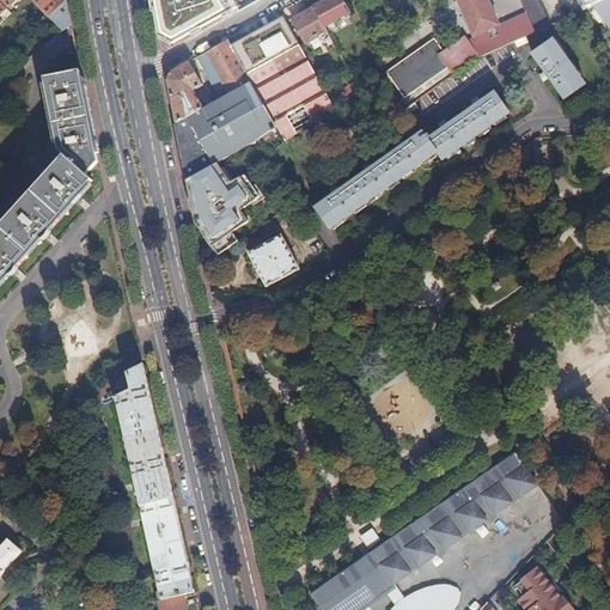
[(62,0),(61,1),(60,0),(30,0),(61,30),(69,23),(65,0),(62,0)]
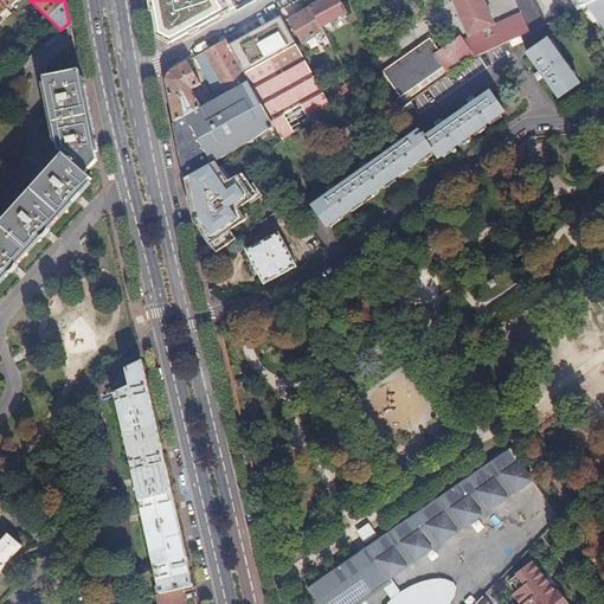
[(147,0),(153,34),(168,43),(233,5),(230,0),(147,0)]
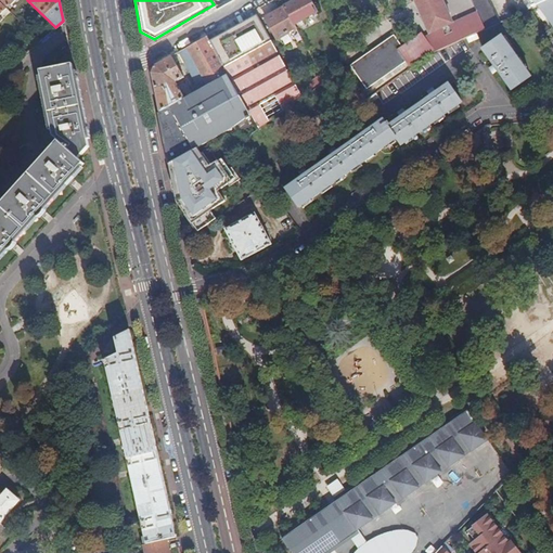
[(293,0),(282,7),(292,24),(314,12),(307,0),(293,0)]
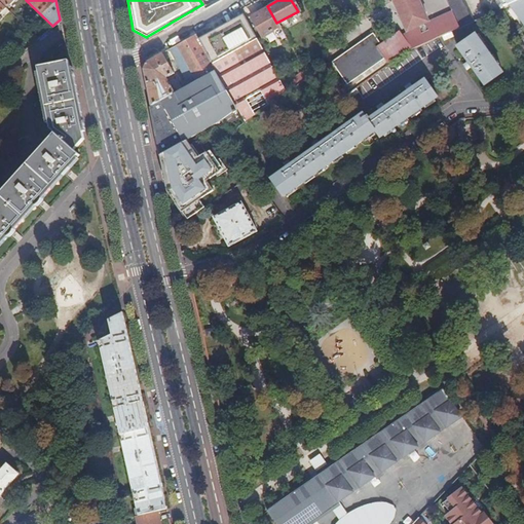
[(390,0),(405,31),(406,34),(401,37),(400,35),(398,32),(375,48),(370,41),(334,67),(346,83),(382,58),(386,65),(406,51),(435,38),(427,21),(417,0),(390,0)]
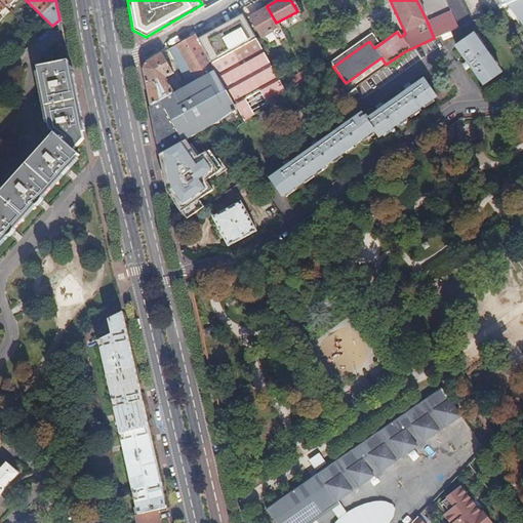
[(470,21),(459,0),(444,0),(449,10),(456,27),(470,21)]
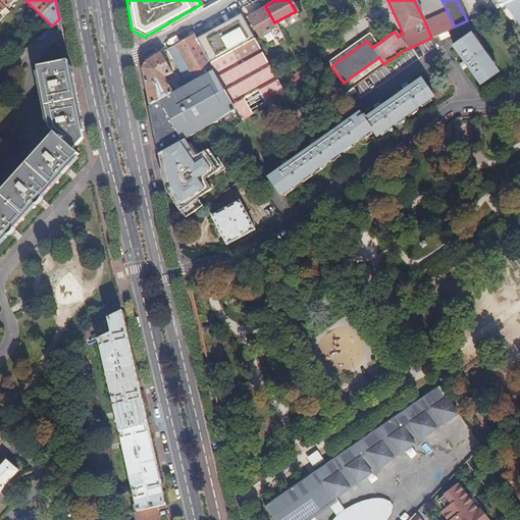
[(511,0),(504,4),(519,26),(519,0),(511,0)]
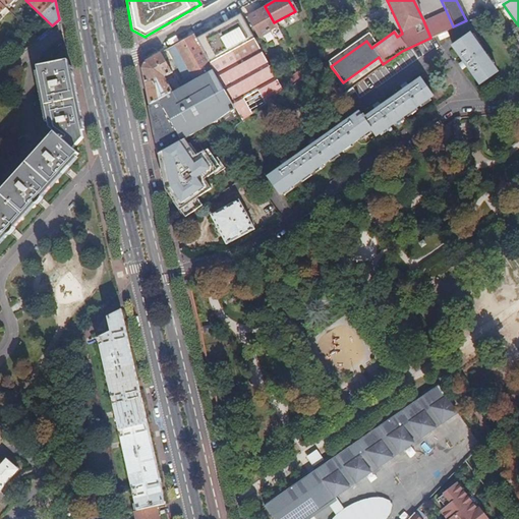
[(274,22),(265,6),(246,16),(257,37),(276,26),(274,22)]
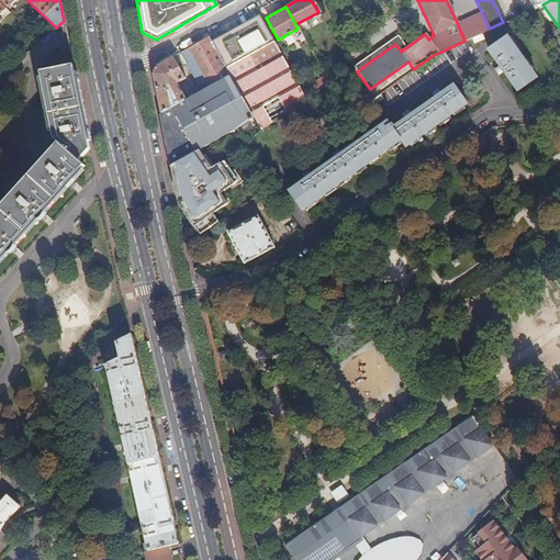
[(457,22),(465,41),(489,29),(481,11),(457,22)]
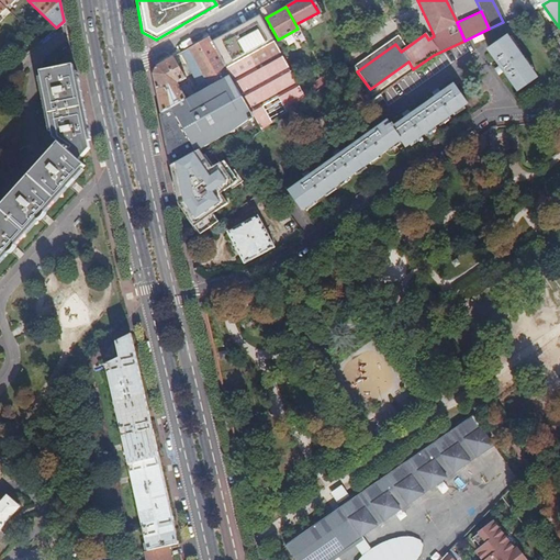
[(224,65),(253,115),(260,130),(305,98),(258,14),(210,42),(224,65)]
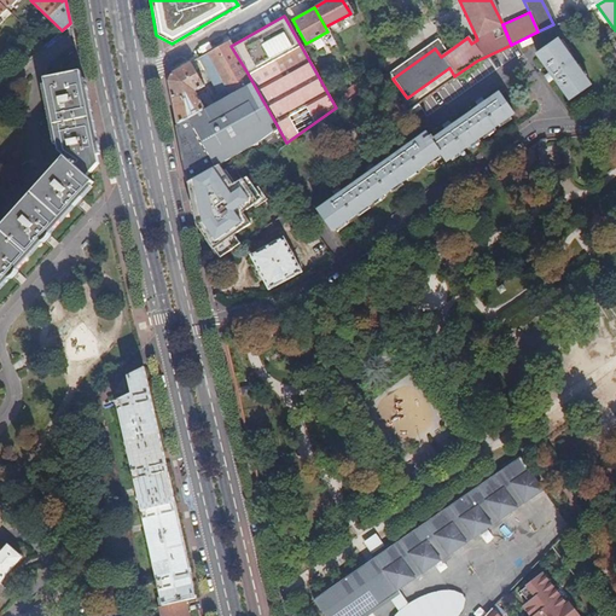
[(535,53),(547,71),(552,77),(567,99),(588,85),(556,39),(535,53)]
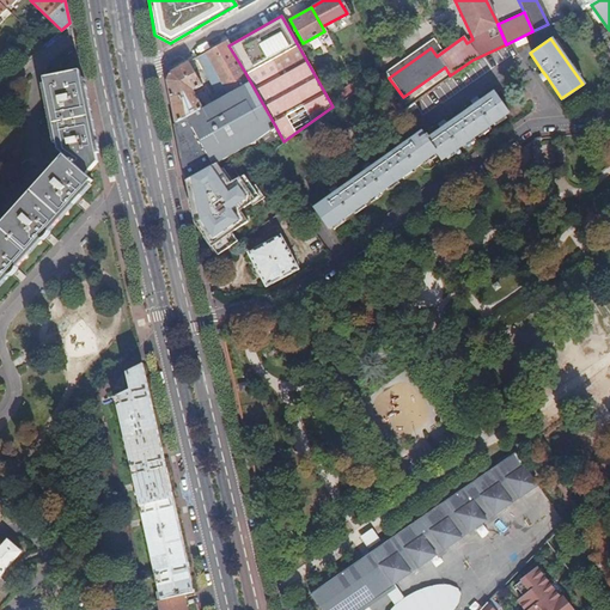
[(244,71),(229,46),(226,41),(194,58),(214,92),(212,93),(215,101),(249,81),(250,81),(244,71)]
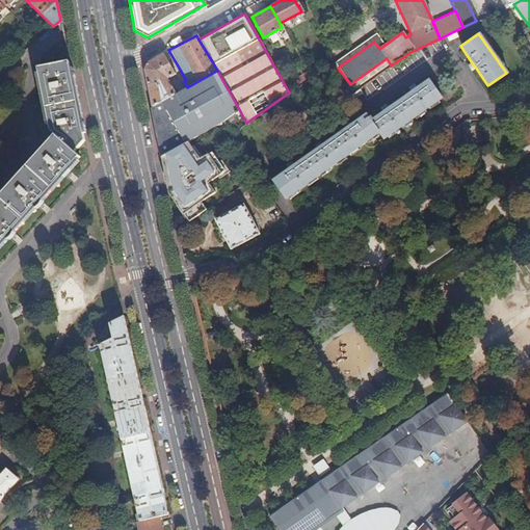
[(175,74),(163,53),(147,62),(143,70),(148,89),(151,107),(176,95),(166,78),(175,74)]
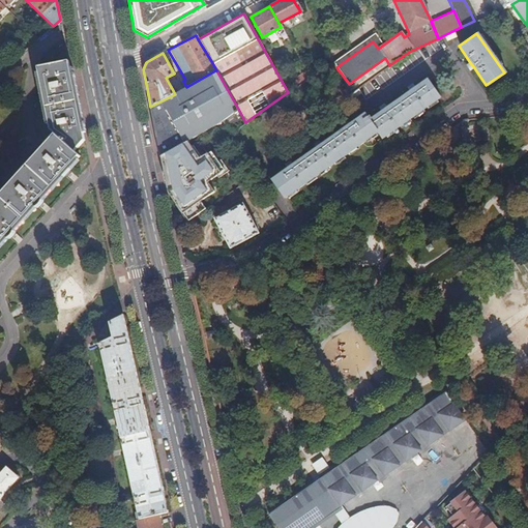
[(317,62),(321,67),(327,64),(327,55),(317,62)]
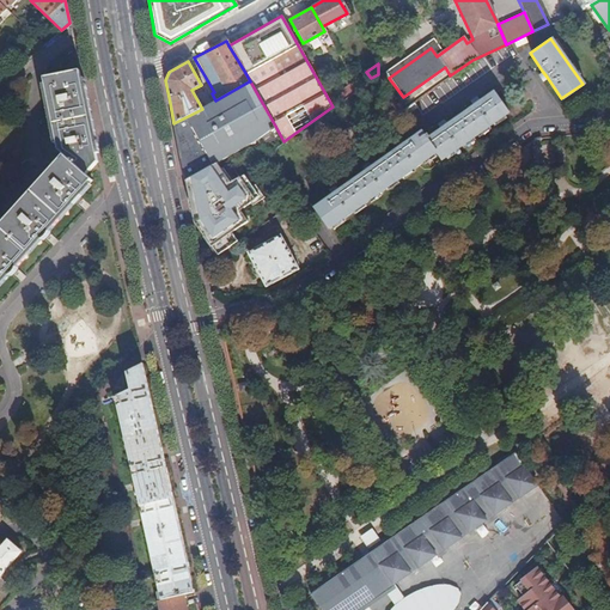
[(62,156),(85,176),(97,163),(79,71),(43,77),(56,150),(62,156)]
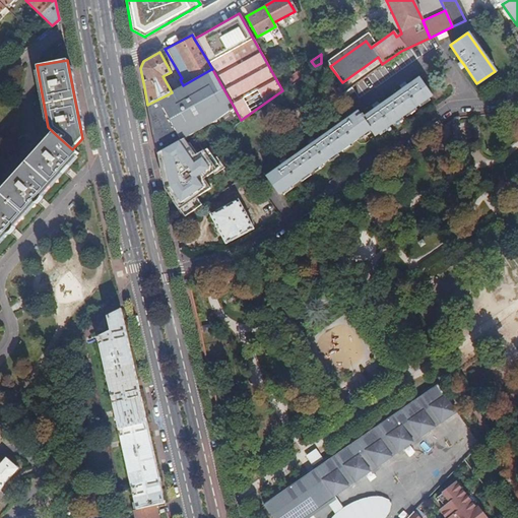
[(283,80),(288,86),(303,75),(299,68),(294,72),(294,73),(283,80)]
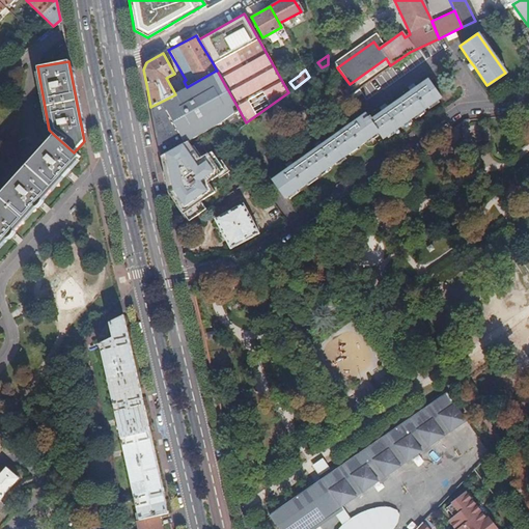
[(239,109),(216,71),(187,87),(175,94),(150,107),(156,133),(161,156),(187,141),(220,122),(239,109)]
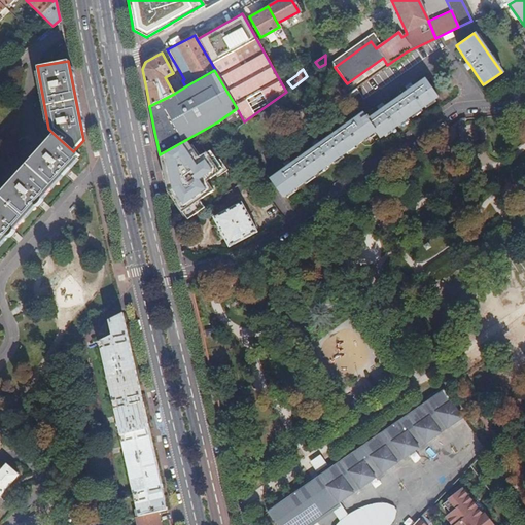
[(290,164),(285,167),(270,178),(282,196),(375,131),(379,137),(435,96),(423,78),(412,86),(407,90),(383,106),(378,110),(369,117),(366,114),(364,115),(361,112),(347,124),(342,127),(318,143),(313,147),(290,164)]
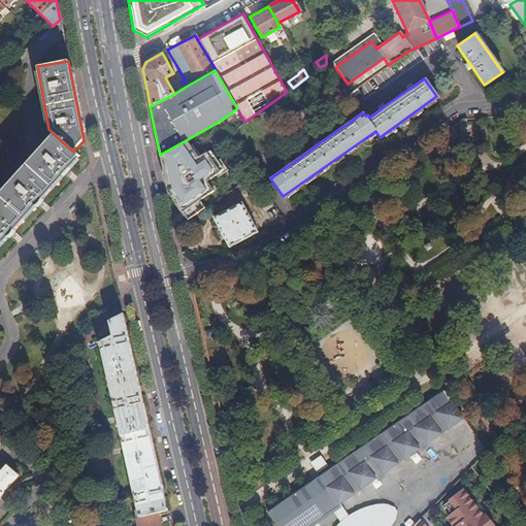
[(73,152),(54,134),(0,194),(0,241),(6,234),(10,237),(14,232),(11,229),(34,204),(37,207),(42,201),(39,198),(62,173),(65,176),(70,171),(67,168),(77,156),(73,152)]
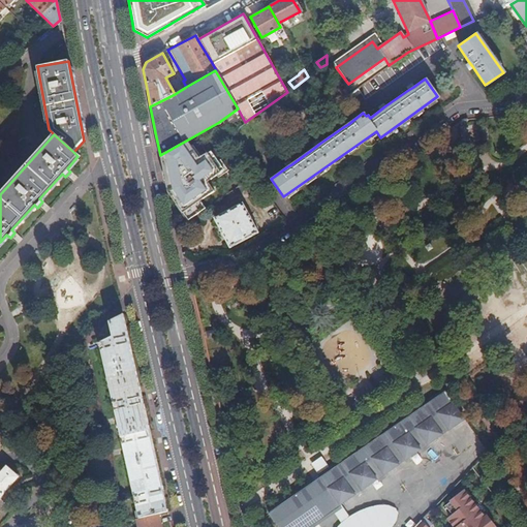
[(197,158),(186,141),(160,155),(163,171),(168,192),(188,220),(205,209),(199,200),(213,190),(207,181),(223,169),(211,151),(197,158)]
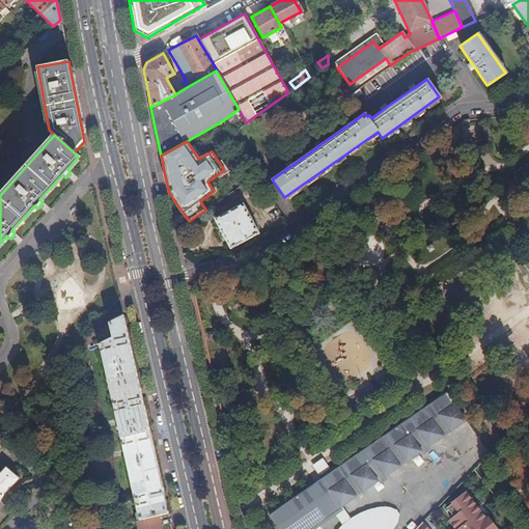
[(214,218),(230,248),(257,233),(242,203),(214,218)]
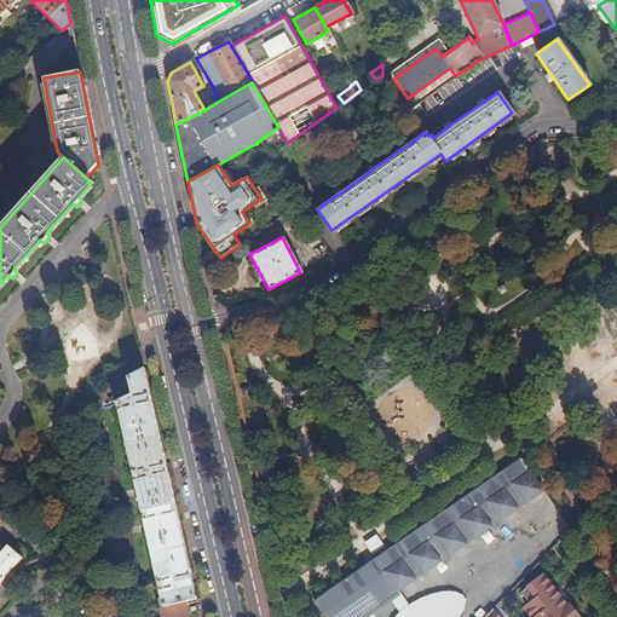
[(174,503),(143,367),(127,375),(130,390),(111,395),(117,409),(142,511),(174,503)]
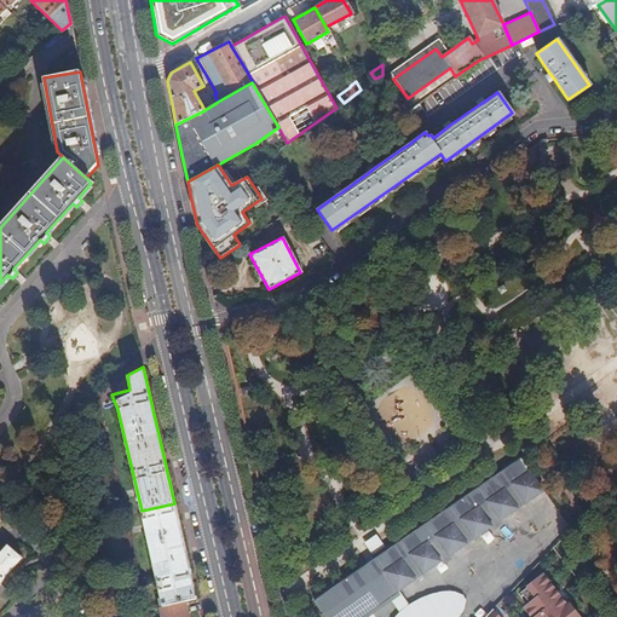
[(417,470),(436,456),(424,442),(407,456),(417,470)]
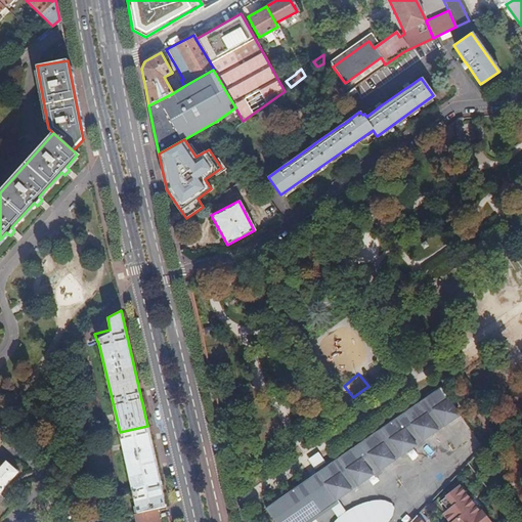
[(273,521),(301,521),(302,521),(328,505),(335,499),(458,415),(438,387),(316,471),(308,477),(264,507),(273,521)]
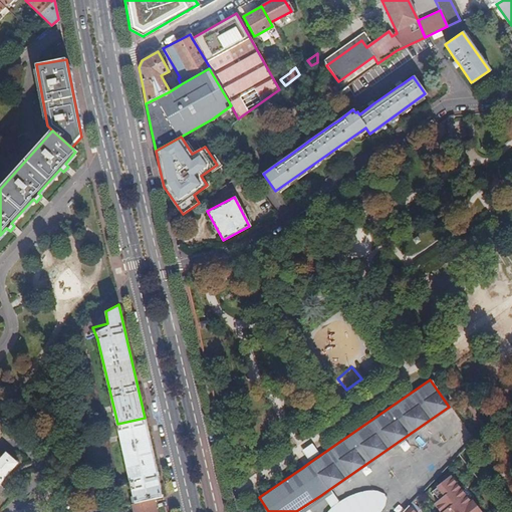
[(163,496),(145,418),(117,424),(136,503),(153,499),(163,496)]
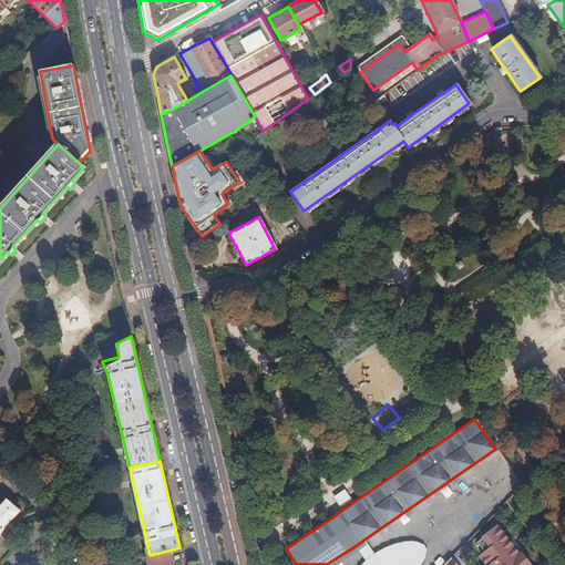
[(332,495),(341,506),(352,497),(343,486),(332,495)]
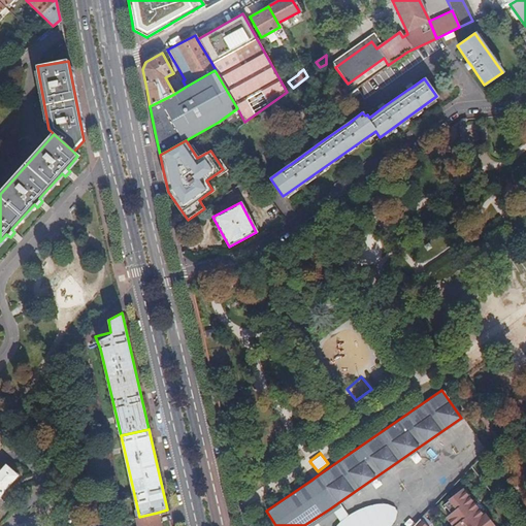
[(310,481),(319,474),(309,463),(302,468),(310,481)]
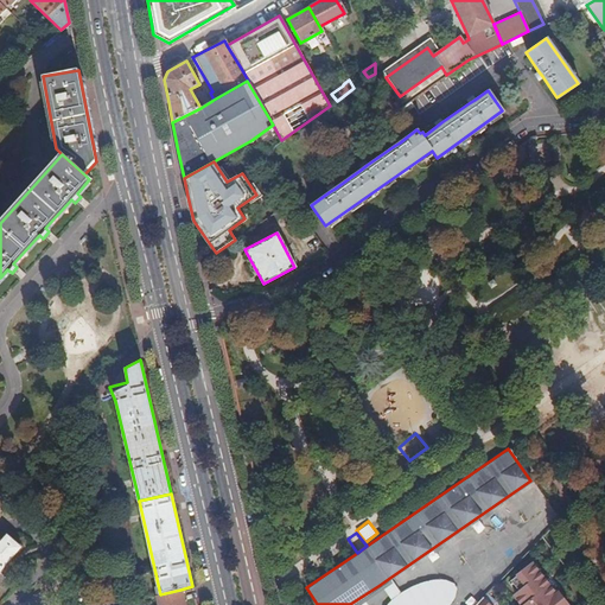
[(0,568),(6,562),(17,551),(4,539),(0,542),(0,568)]
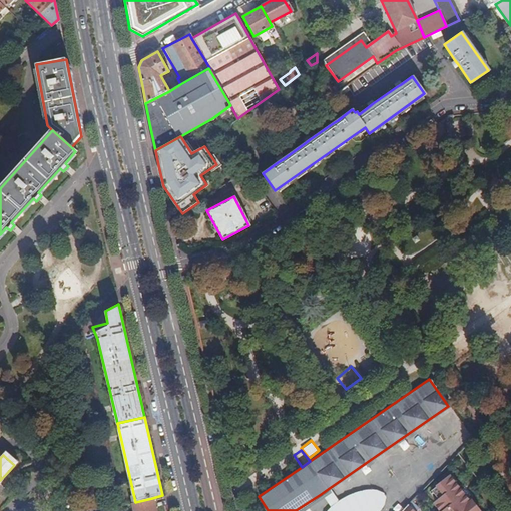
[(443,510),(441,510),(483,510),(454,471),(428,490),(443,510)]
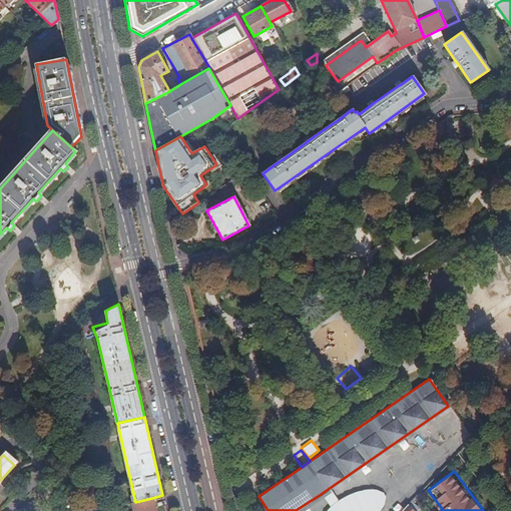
[(0,489),(2,490),(10,480),(5,475),(0,480),(0,489)]
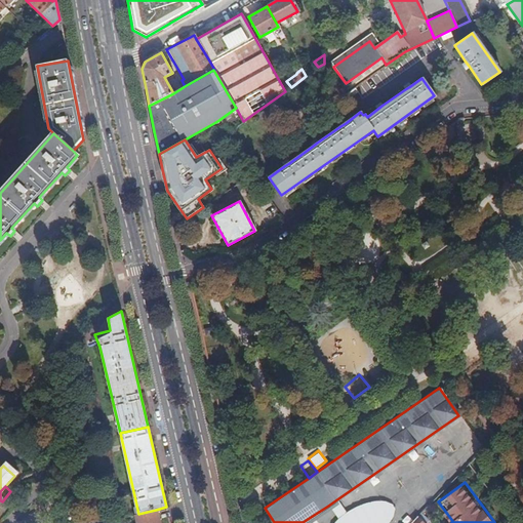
[(335,500),(328,506),(336,517),(331,522),(330,522),(385,522),(389,519),(392,505),(378,499),(367,501),(352,507),(344,511),(335,500)]
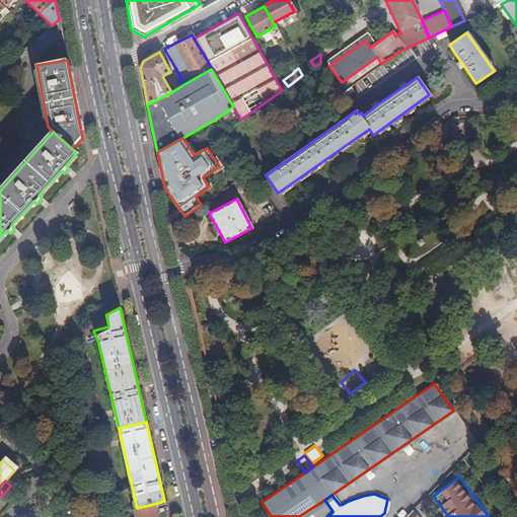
[(134,508),(136,516),(156,516),(154,504),(137,508),(134,508)]
